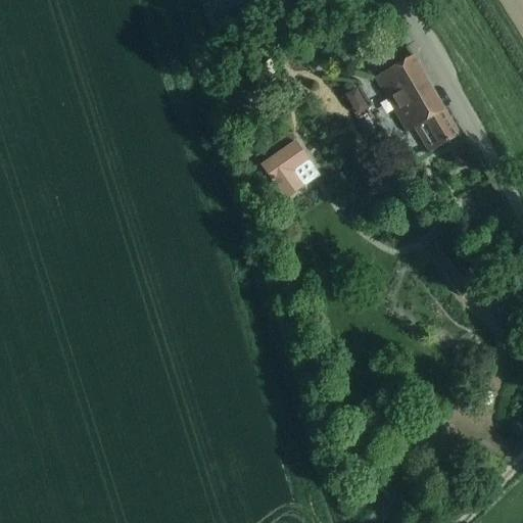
[(444,110),(444,109),(413,56),(376,78),(408,132),(416,128),(429,150),(458,134),(444,110)]
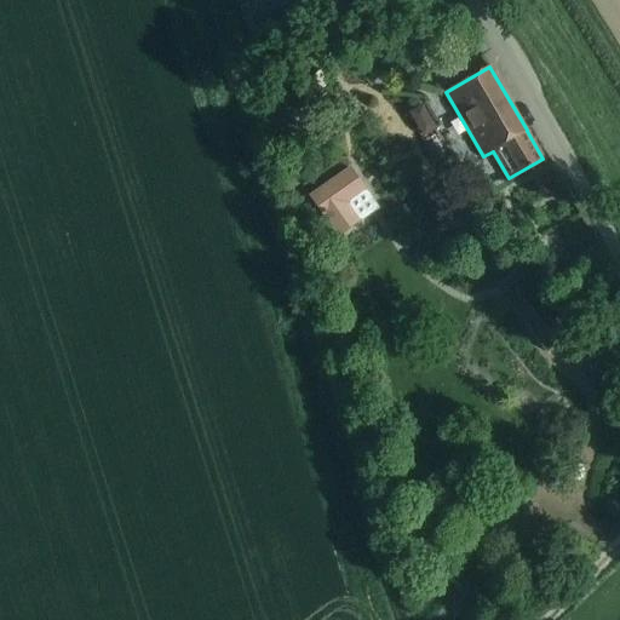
[(323,184),(310,194),(338,235),(360,220),(379,206),(367,189),(366,188),(351,166),(323,184)]
